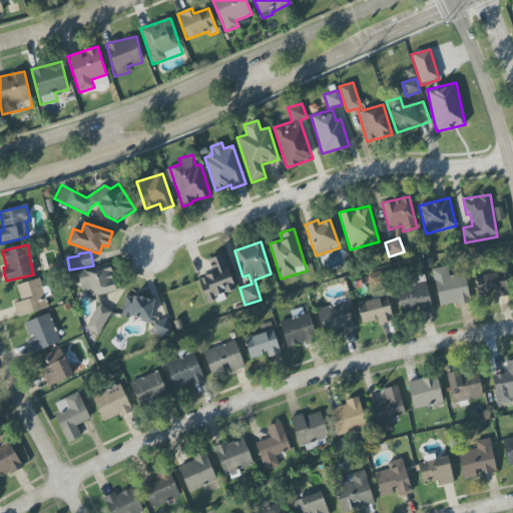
[(234,290),(223,254),(207,260),(212,274),(198,278),(206,303),(215,300),(216,303),(225,301),(223,294),(234,290)]
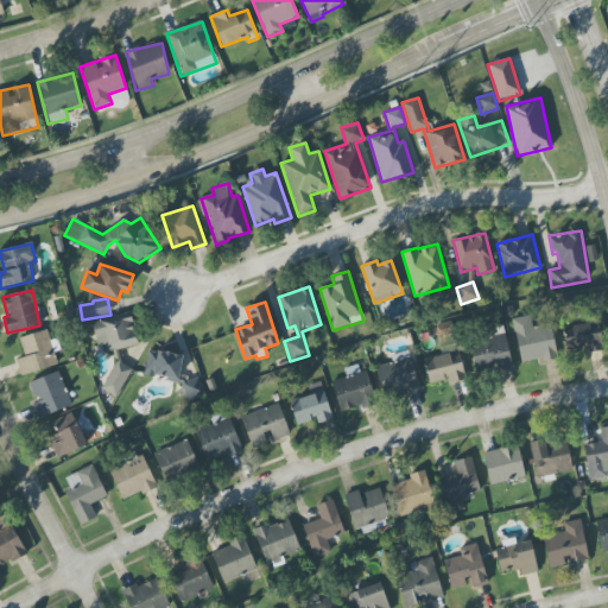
[(102,355),(139,343),(130,312),(93,323),(102,355)]
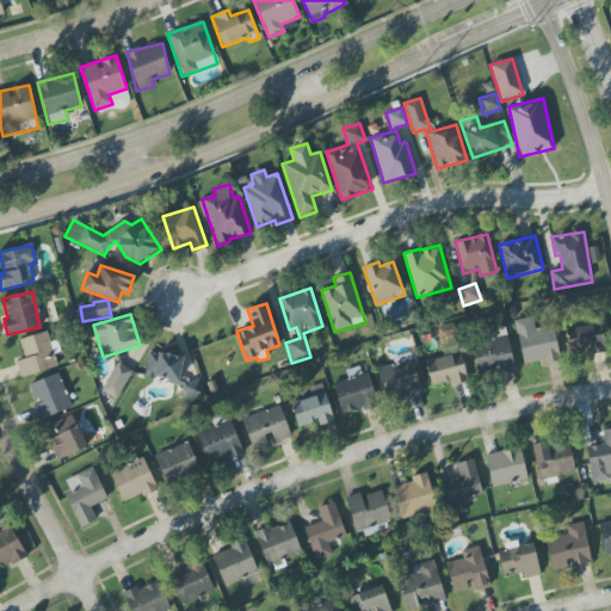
[(516,320),(523,366),(559,360),(554,328),(535,331),(532,318),(516,320)]
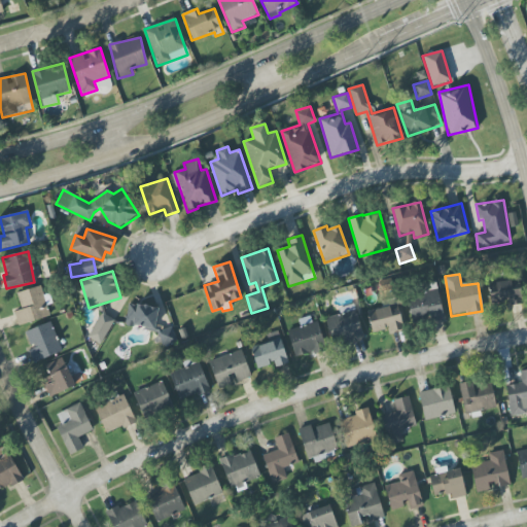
[(512,290),(511,281),(488,283),(490,303),(508,302),(510,306),(522,305),(520,289),(512,290)]
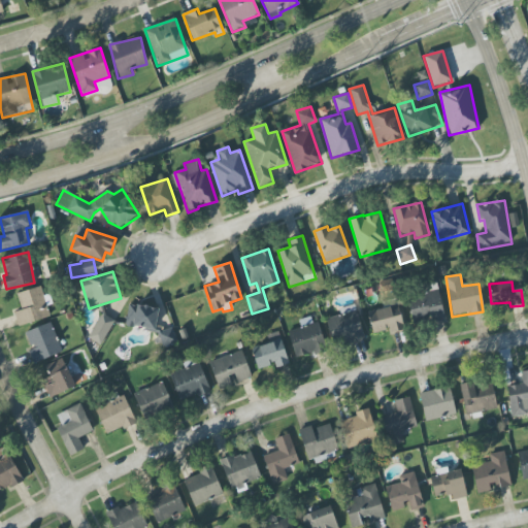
[(51,317),(40,286),(17,294),(22,310),(14,312),(19,327),(51,317)]
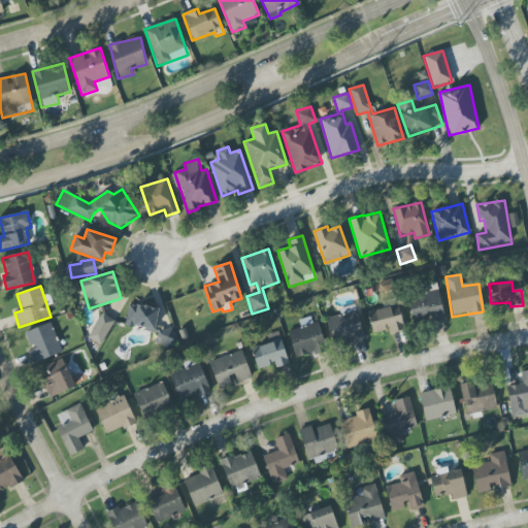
[(444,317),(438,290),(407,298),(415,325),(444,317)]
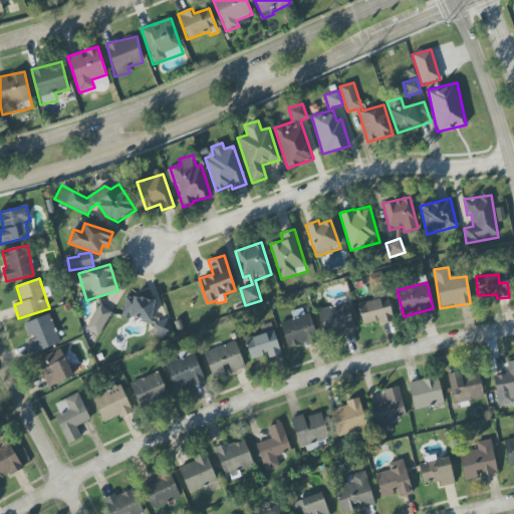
[(169,335),(171,322),(152,319),(155,300),(124,296),(121,318),(156,323),(154,332),(169,335)]
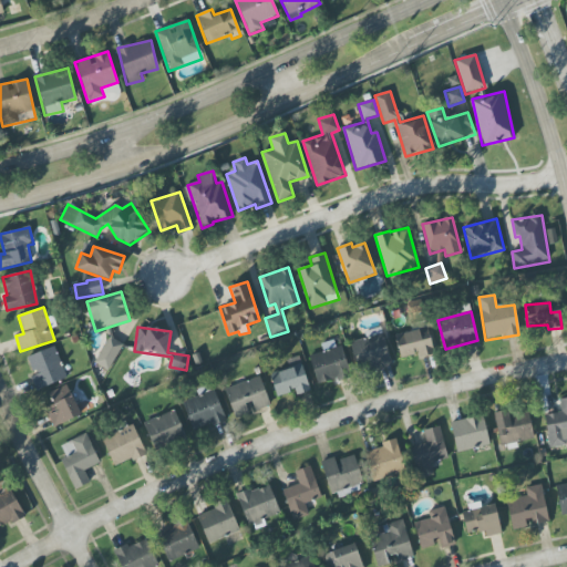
[(381,328),(364,332),(367,338),(350,342),(358,373),(391,364),(381,328)]
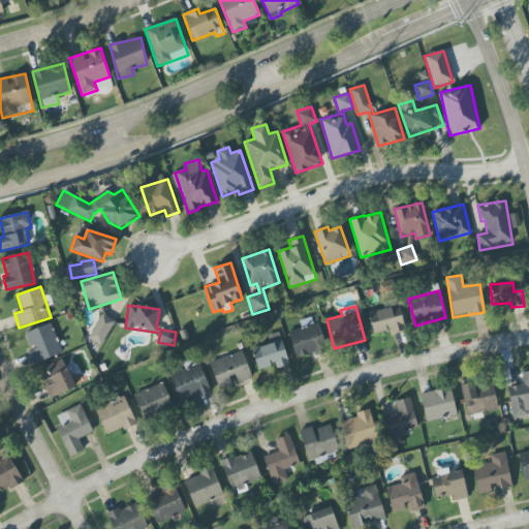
[(369,313),(374,337),(405,329),(399,306),(369,313)]
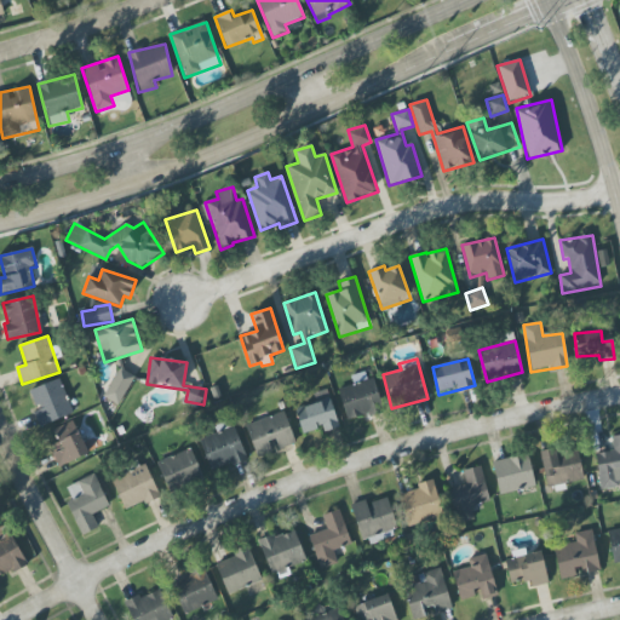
[(103,397),(119,406),(135,377),(118,368),(103,397)]
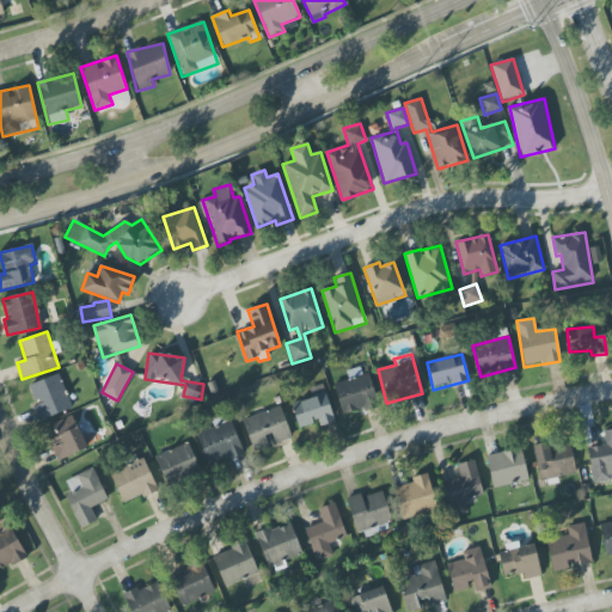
[(334,385),(343,411),(375,399),(363,366),(347,372),(349,379),(334,385)]
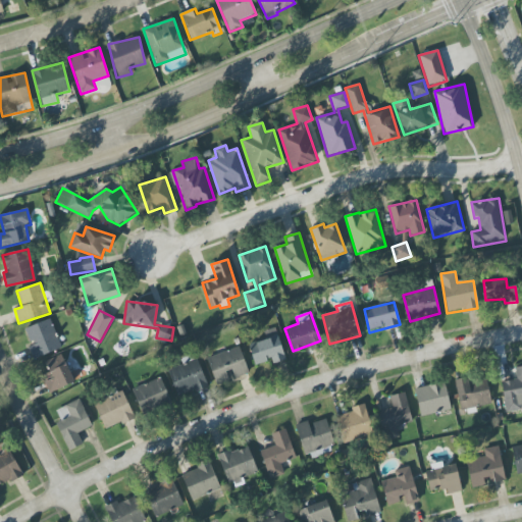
[(33,358),(60,350),(51,320),(24,327),(31,347),(29,347),(33,358)]
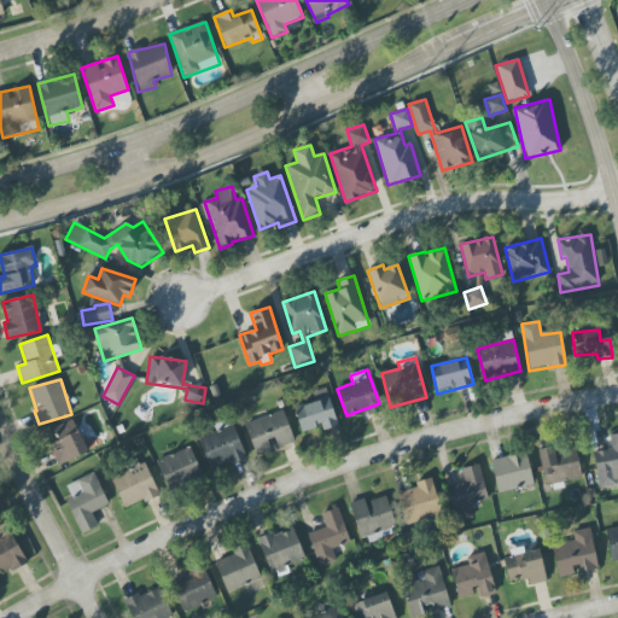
[(293,409),(302,433),(320,427),(322,432),(338,426),(325,389),(312,392),(315,402),(293,409)]
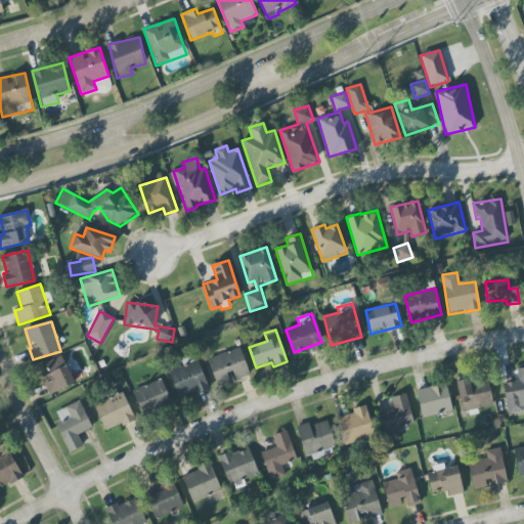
[(207,360),(217,388),(251,375),(239,348),(207,360)]
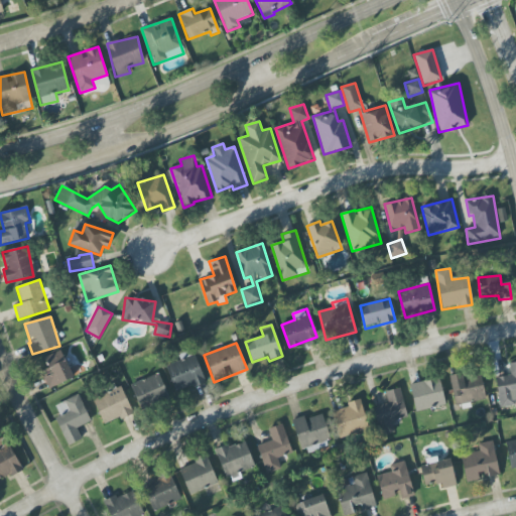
[(48,369),(41,371),(47,388),(73,380),(63,351),(44,357),(48,369)]
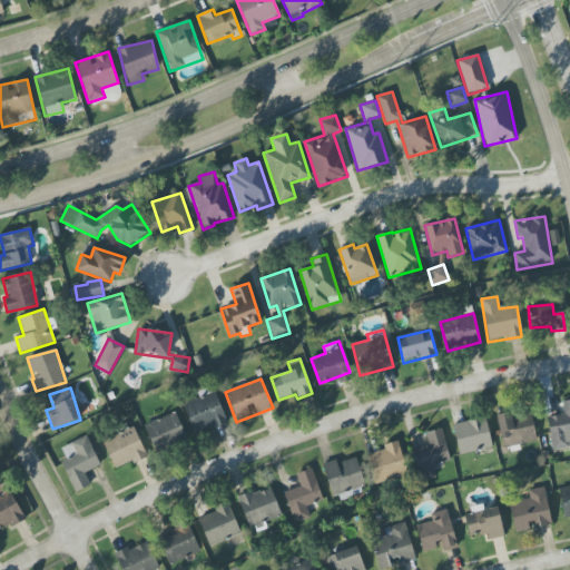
[(227,422),(216,392),(183,404),(194,434),(227,422)]
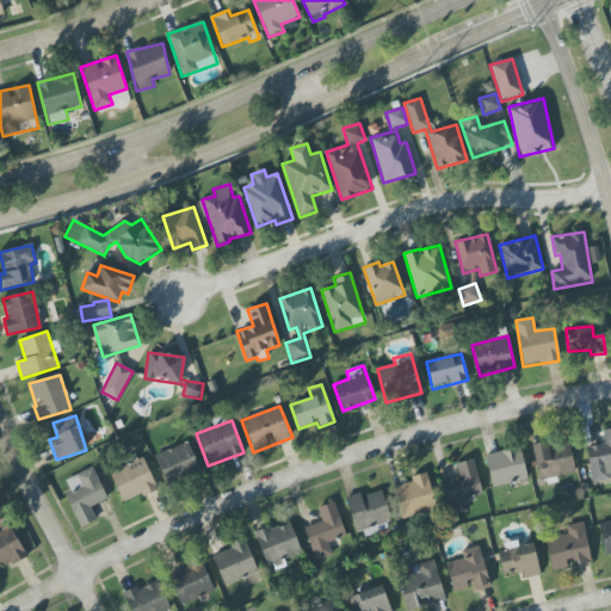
[(591,483),(610,481),(610,473),(610,429),(603,430),(604,445),(587,446),(591,483)]
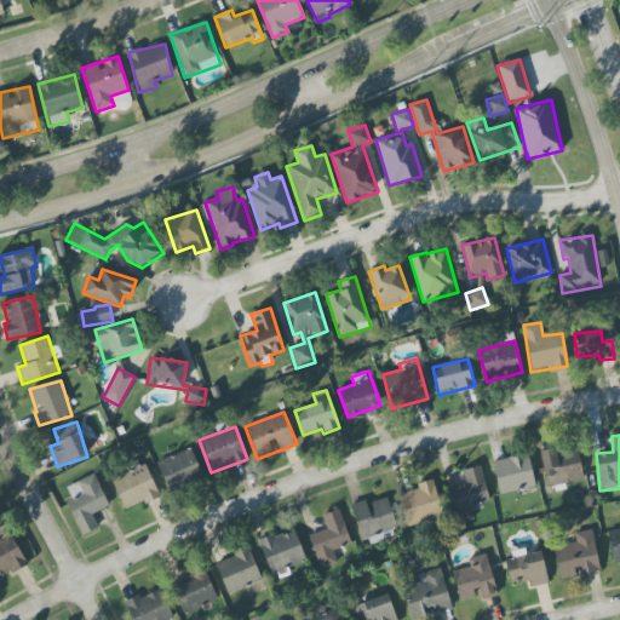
[(540,455),(547,488),(584,480),(577,447),(540,455)]
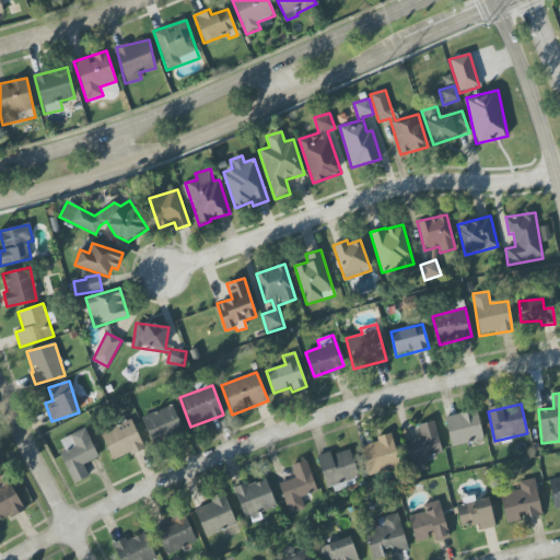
[(153,444),(183,431),(172,405),(142,418),(153,444)]
